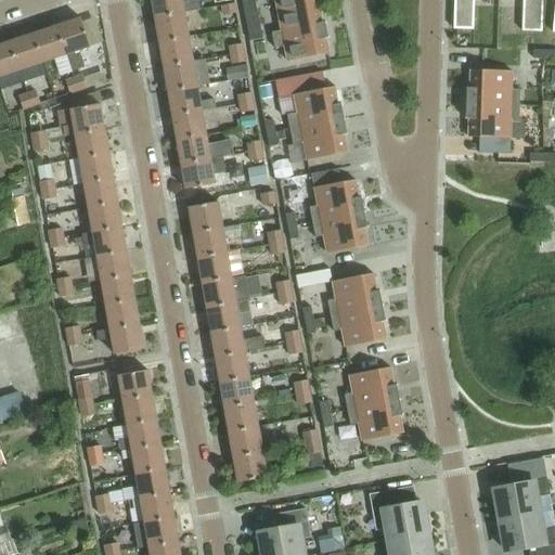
[(151,0),(155,17),(184,13),(181,0),(151,0)]
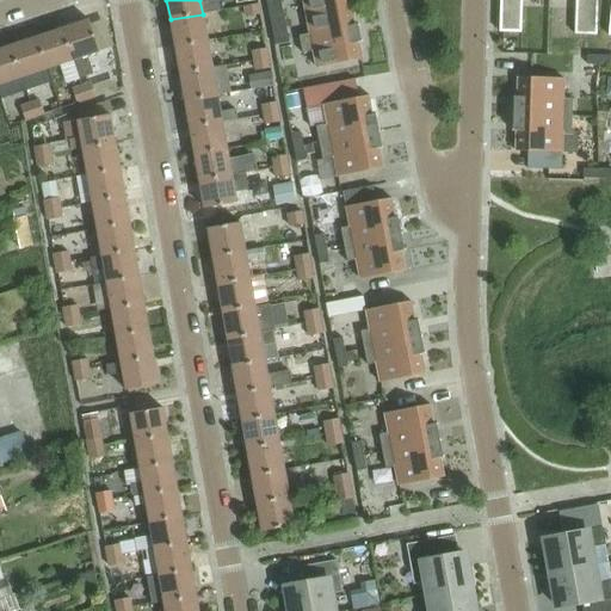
[(301,0),(304,17),(351,7),(350,0),(301,0)]
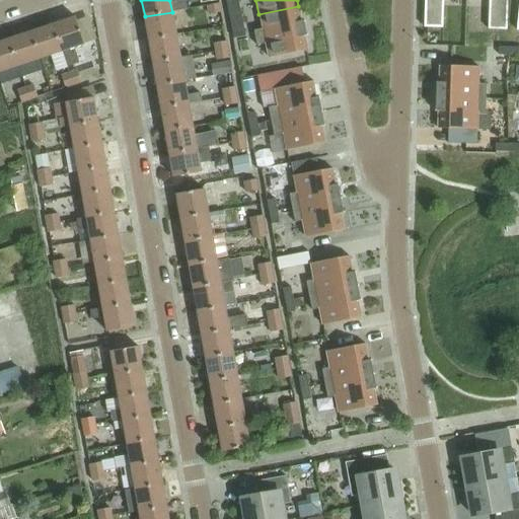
[(425,0),(424,27),(443,27),(444,0),(425,0)]
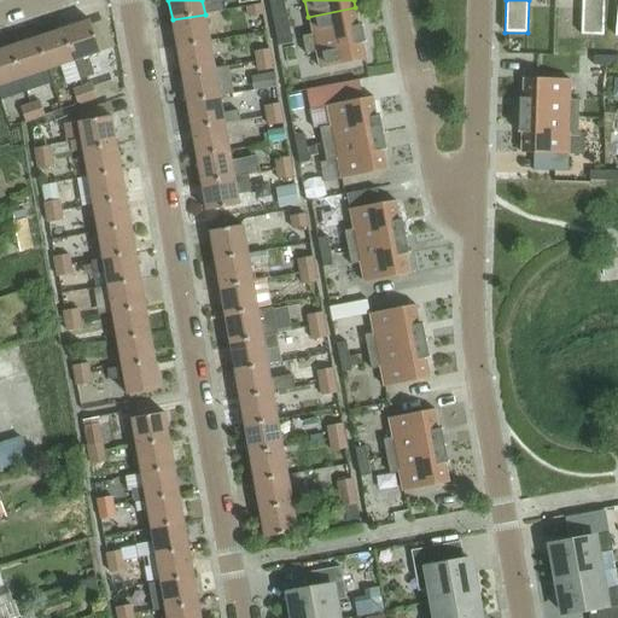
[(582,0),(582,35),(605,36),(605,0),(582,0)]
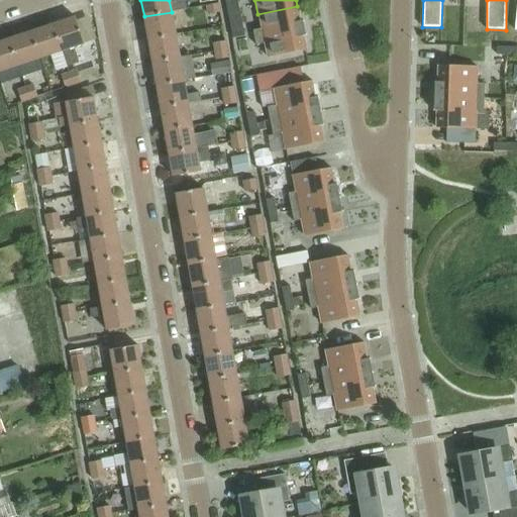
[(206,13),(220,11),(219,4),(218,5),(205,7),(206,13)]
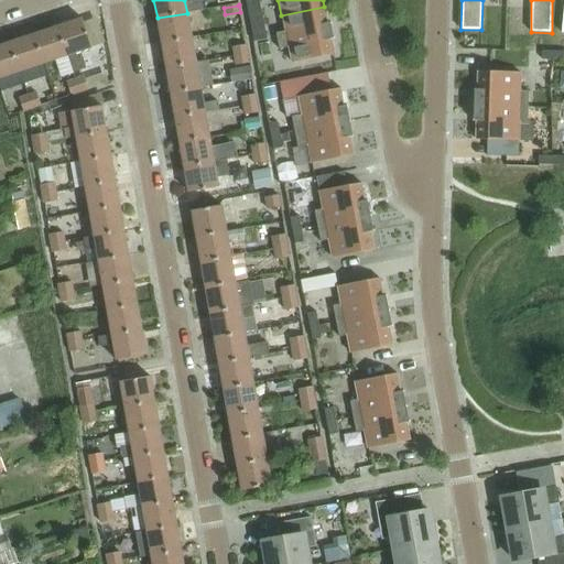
[(324,7),(281,15),(284,32),(277,34),(279,50),(289,47),(291,64),(334,56),(332,40),(333,40),(331,23),(327,23),(324,7)]
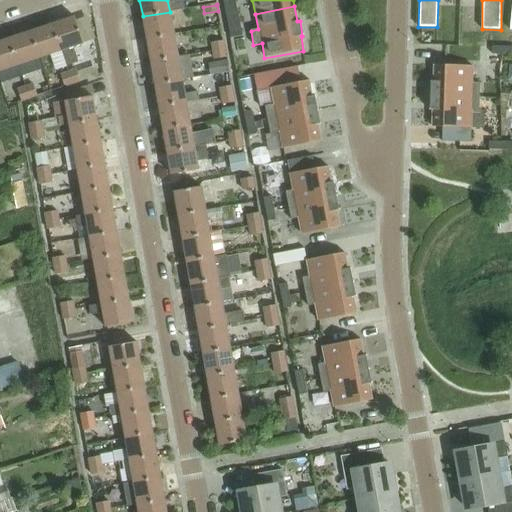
[(147,40),(174,35),(170,12),(143,16),(147,40)]
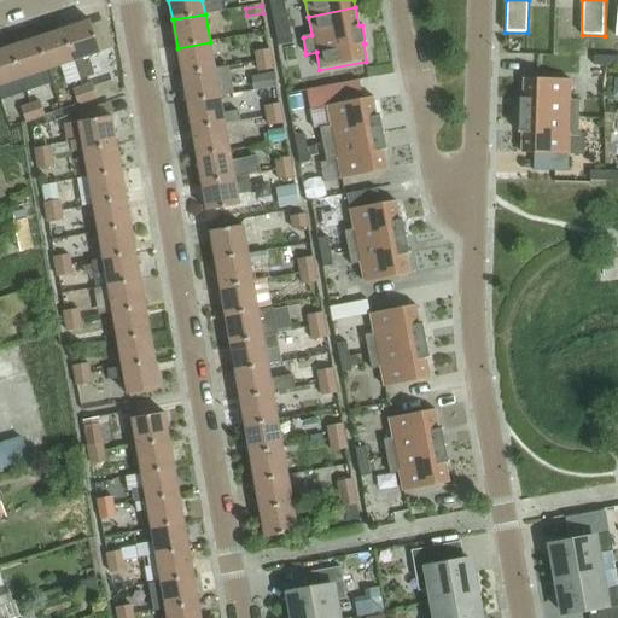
[(88,57),(101,53),(91,22),(64,30),(75,62),(81,80),(94,75),(88,57)]
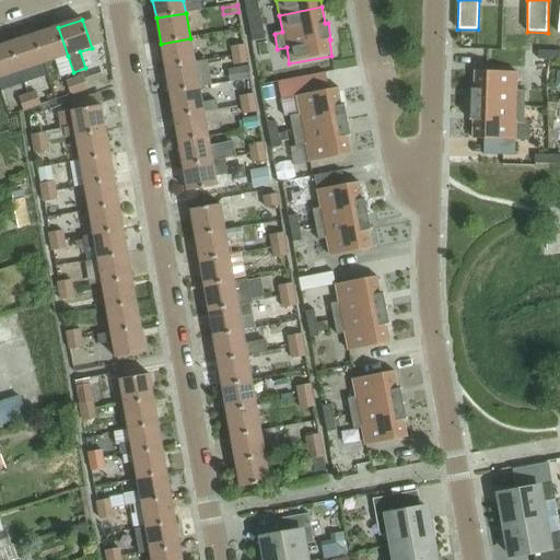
[(44,63),(68,56),(58,27),(34,35),(44,63)]
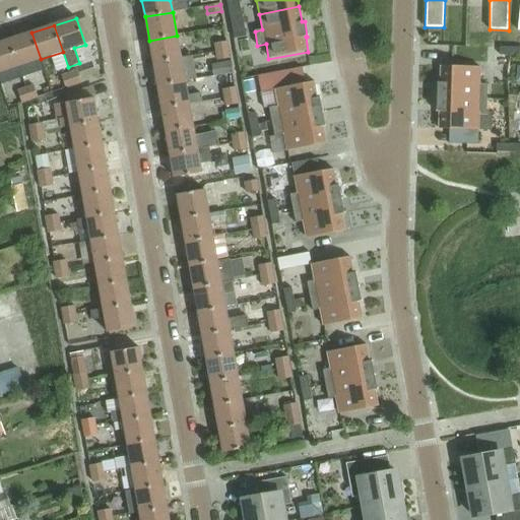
[(39,60),(41,59),(31,33),(10,40),(18,67),(22,77),(42,71),(39,60)]
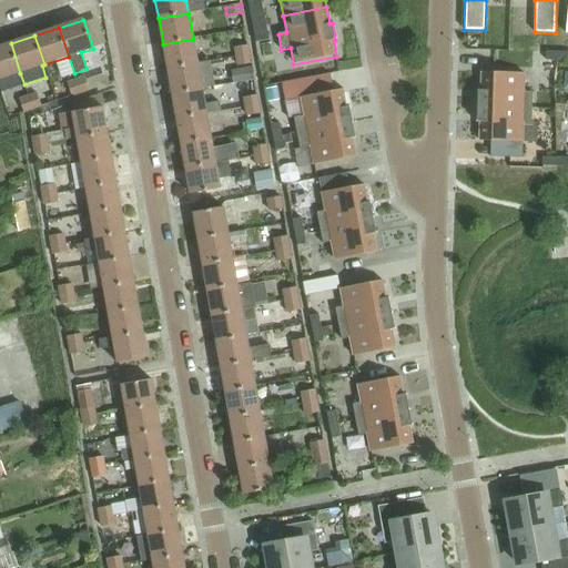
[(168,69),(198,64),(193,39),(163,44),(168,69)]
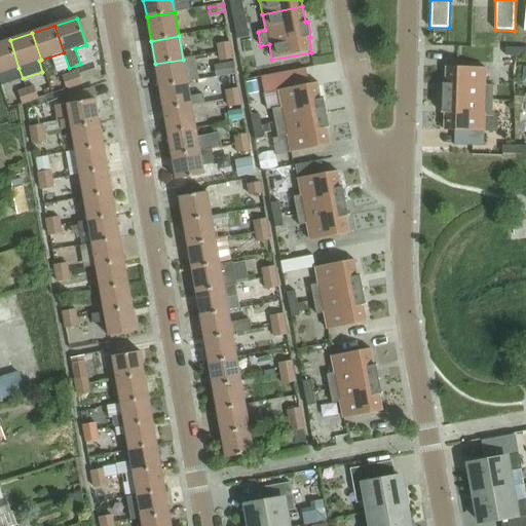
[(0,73),(19,68),(10,40),(0,43),(0,73)]
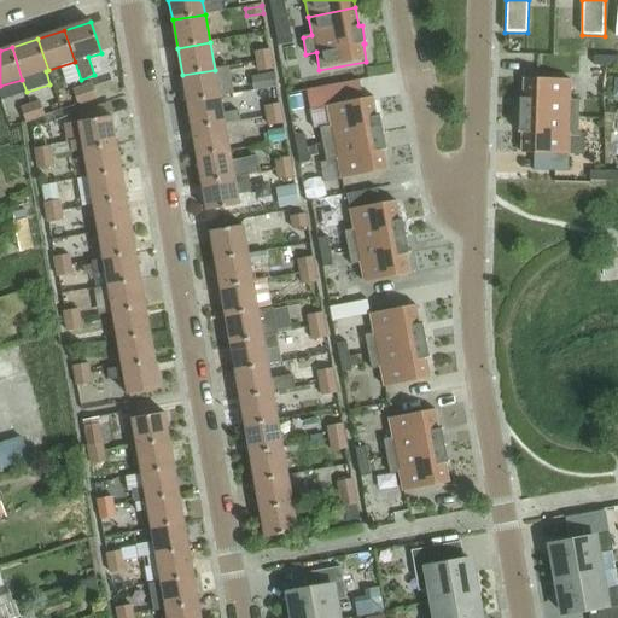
[(254,53),(256,63),(272,59),(270,51),(254,53)]
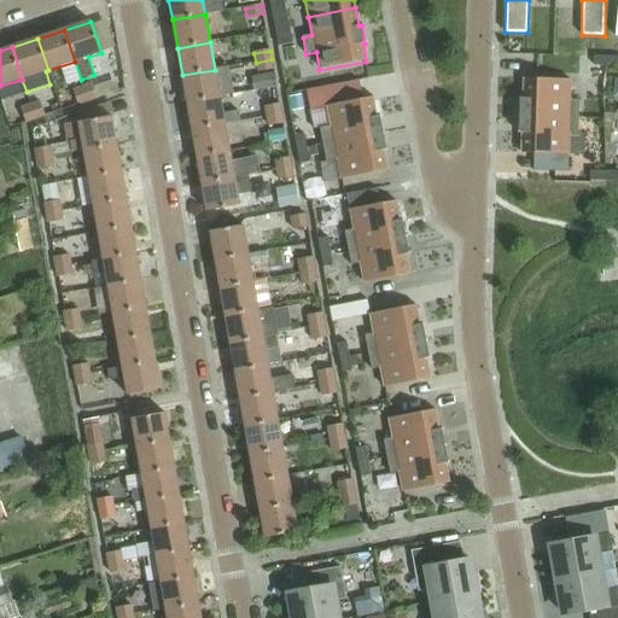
[(607,68),(607,57),(595,57),(594,68),(607,68)]
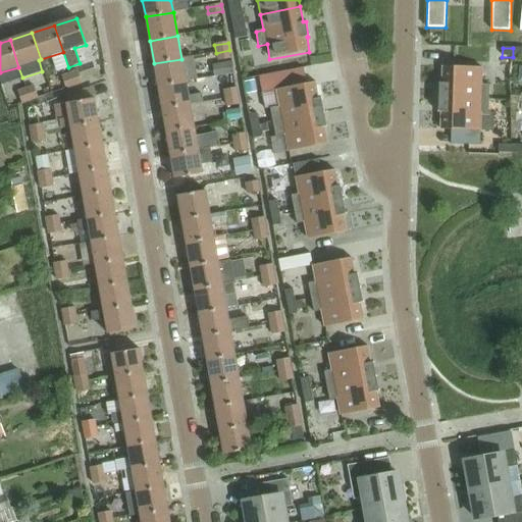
[(521,56),(521,48),(513,48),(513,57),(521,56)]
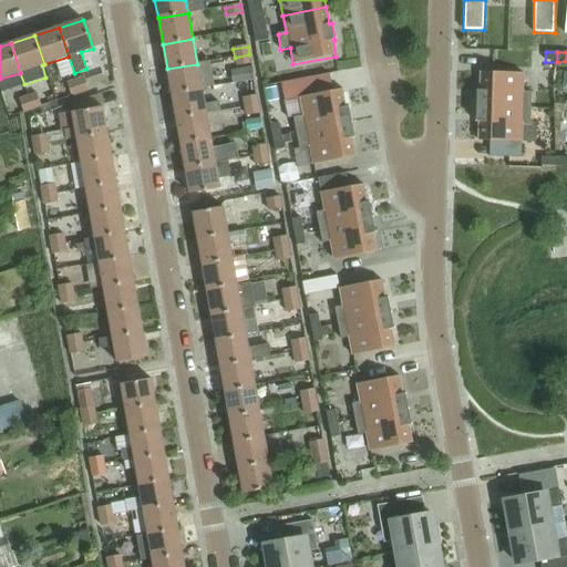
[(254,79),(249,54),(235,58),(236,68),(230,69),(233,82),(254,79)]
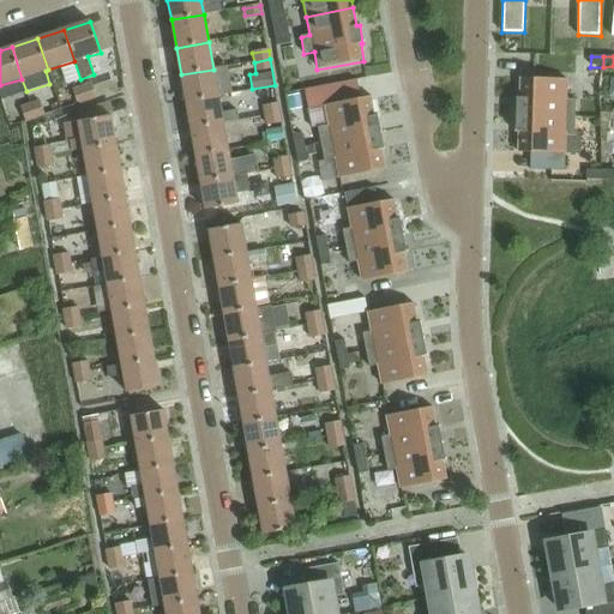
[(186,102),(218,96),(214,70),(181,74),(186,102)]
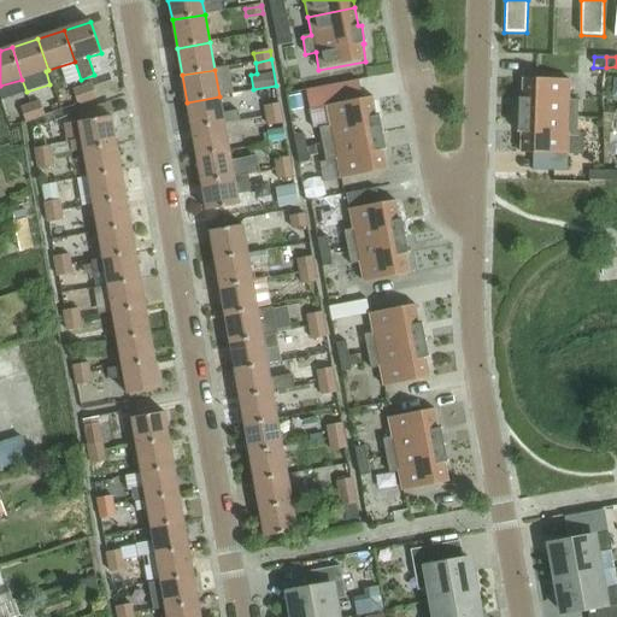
[(518,116),(577,117),(577,100),(570,100),(570,81),(522,80),(522,99),(518,99),(518,116)]
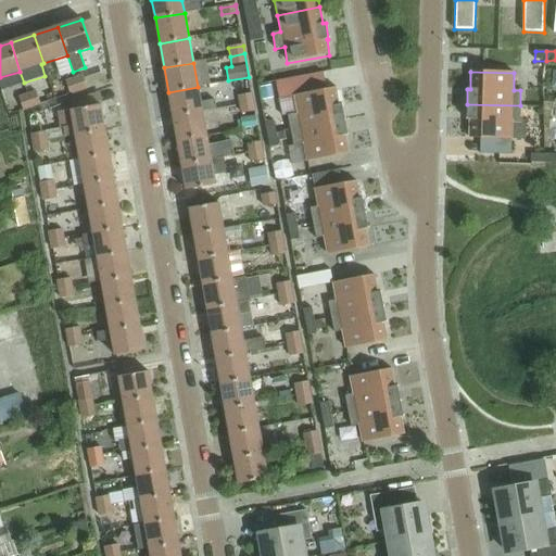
[(323,74),(276,83),(279,99),(293,96),(297,114),(290,115),(292,130),(345,121),(345,119),(344,119),(342,106),(343,106),(343,105),(340,105),(336,88),(326,90),(323,74)]
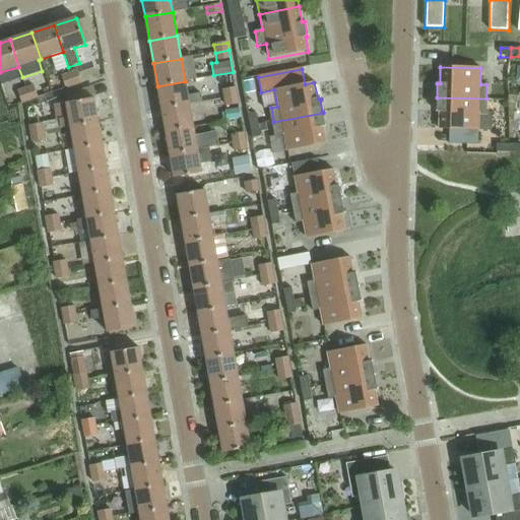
[(78,72),(70,74),(75,87),(82,84),(78,72)]
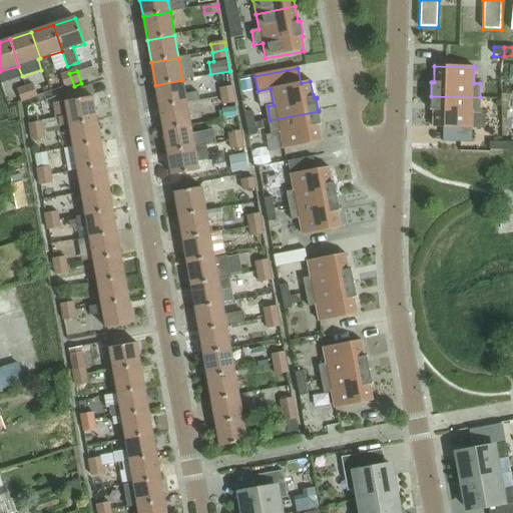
[(69,73),(60,76),(65,89),(74,86),(69,73)]
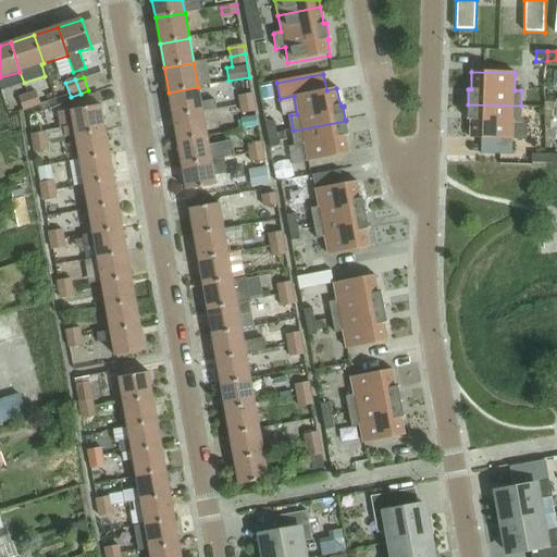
[(173,116),(202,111),(198,87),(169,93),(173,116)]
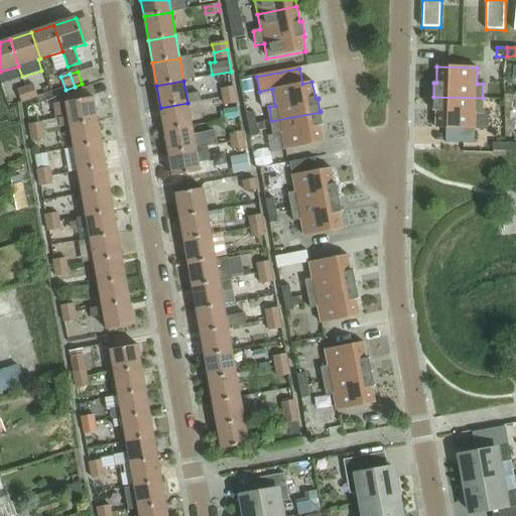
[(33,86),(26,88),(30,101),(37,99),(33,86)]
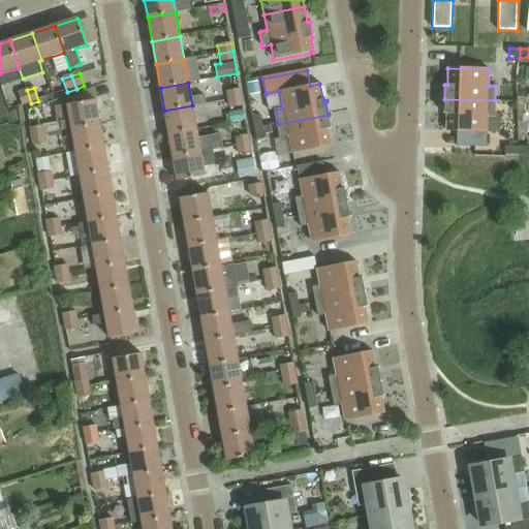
[(27,90),(18,93),(22,106),(31,103),(27,90)]
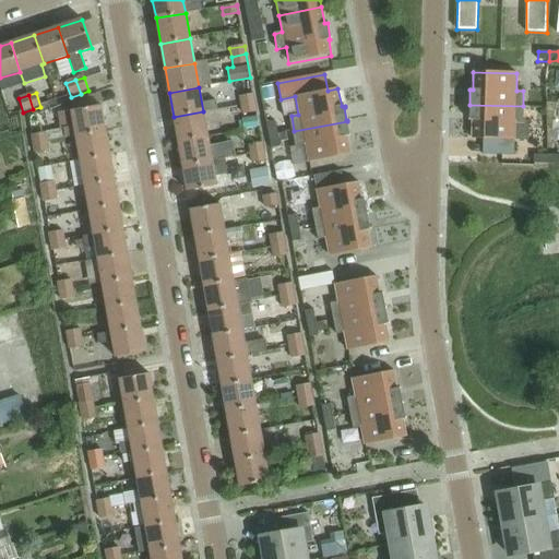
[(240,106),(254,103),(253,95),(239,97),(240,106)]
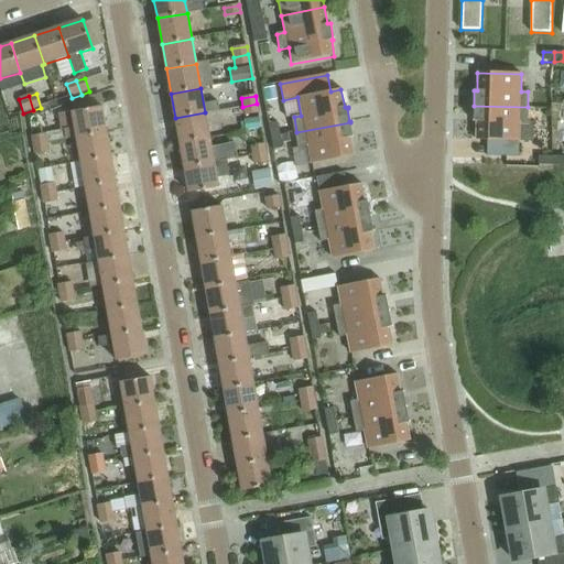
[(259,114),(257,104),(242,107),(245,116),(259,114)]
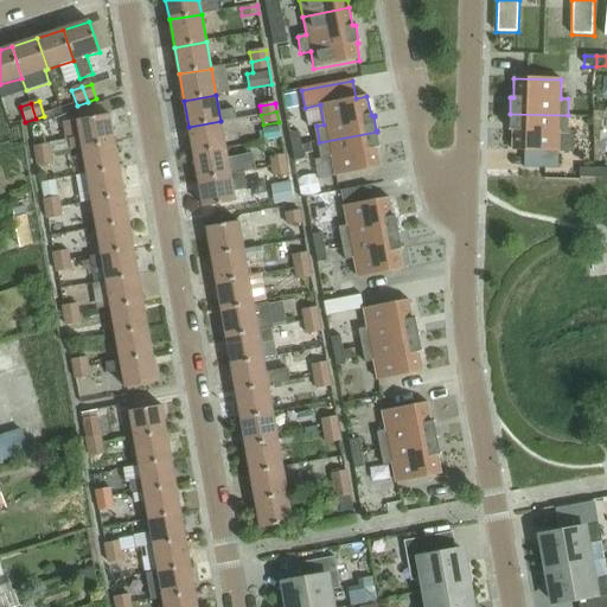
[(568,133),(568,115),(510,114),(510,132),(512,132),(511,152),(558,153),(560,132),(568,133)]
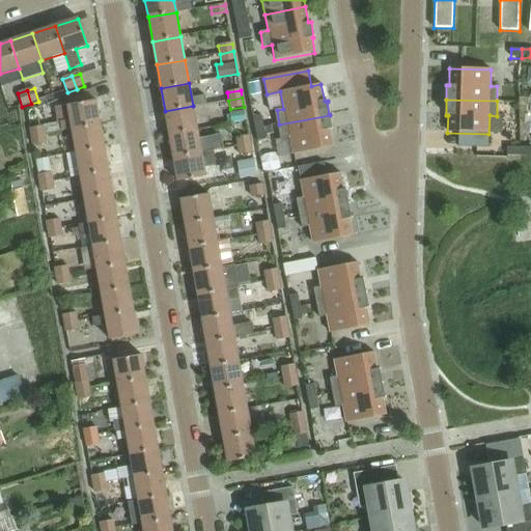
[(73,130),(100,124),(95,101),(68,106),(73,130)]
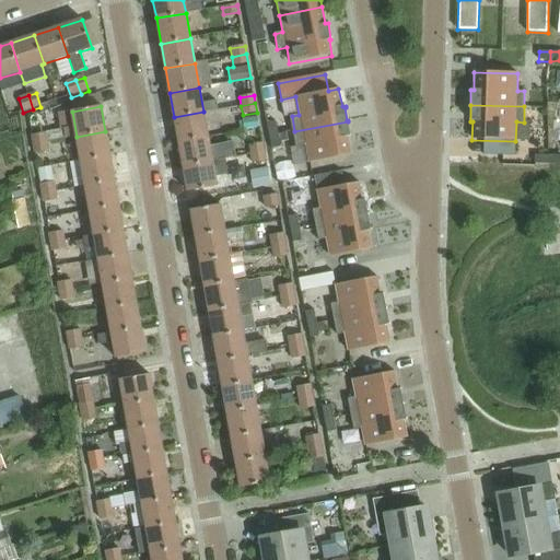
[(178,142),(208,137),(203,112),(174,117),(178,142)]
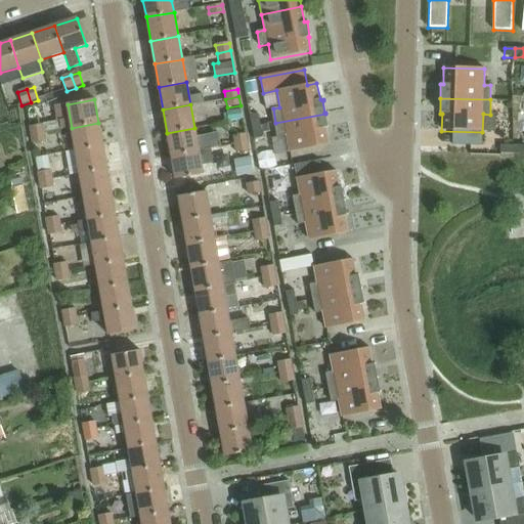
[(45,133),(43,124),(42,125),(39,108),(28,112),(32,135),(45,133)]
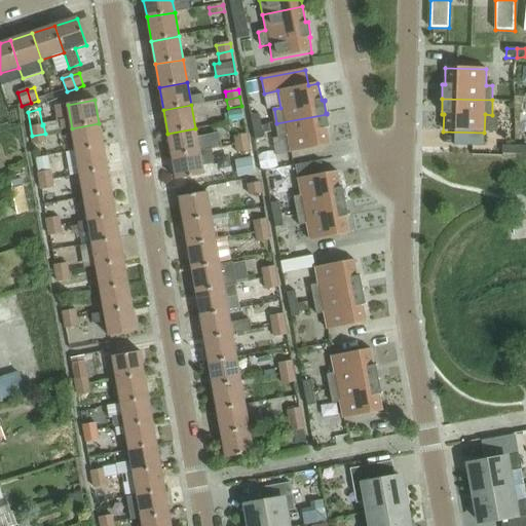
[(252,127),(259,125),(257,114),(250,115),(252,127)]
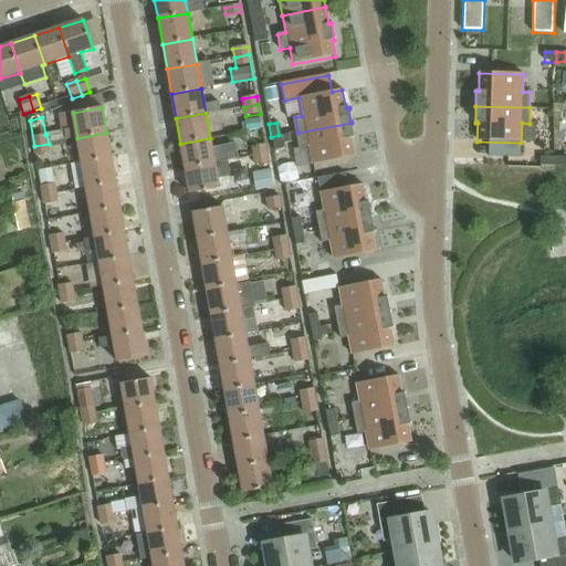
[(352,123),(297,133),(301,148),(308,147),(312,165),(313,165),(355,157),(352,138),(355,138),(355,137),(354,137),(350,124),(352,123)]
